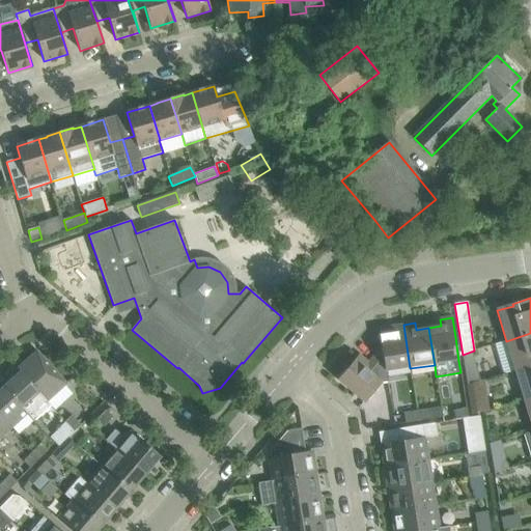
[(380,335),(382,347),(386,372),(410,368),(403,325),(391,327),(392,333),(380,335)]
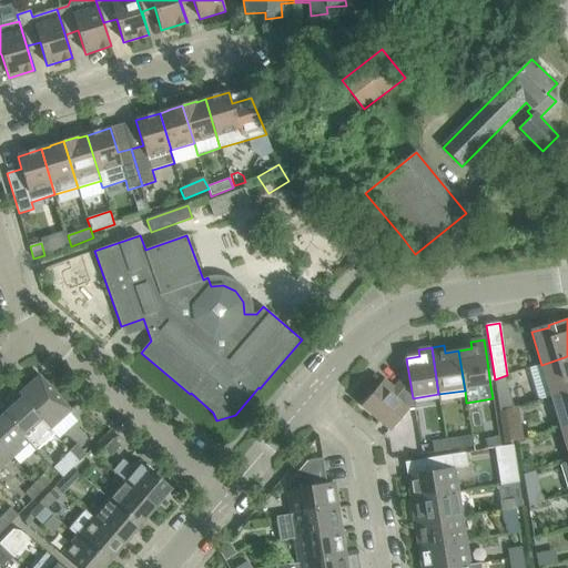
[(567,356),(541,365),(551,396),(567,391),(567,356)]
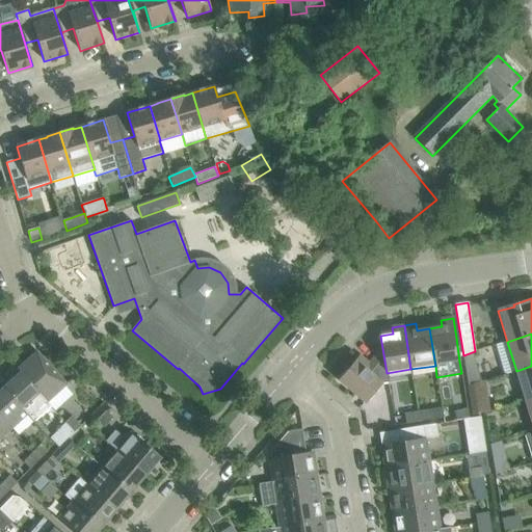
[(366,404),(379,389),(381,386),(389,383),(387,373),(382,348),(369,364),(360,355),(338,380),(366,404)]
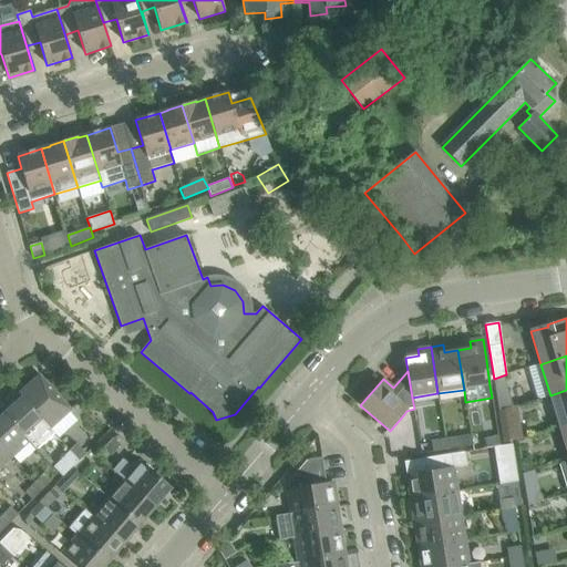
[(39,375),(21,392),(52,426),(70,410),(39,375)]
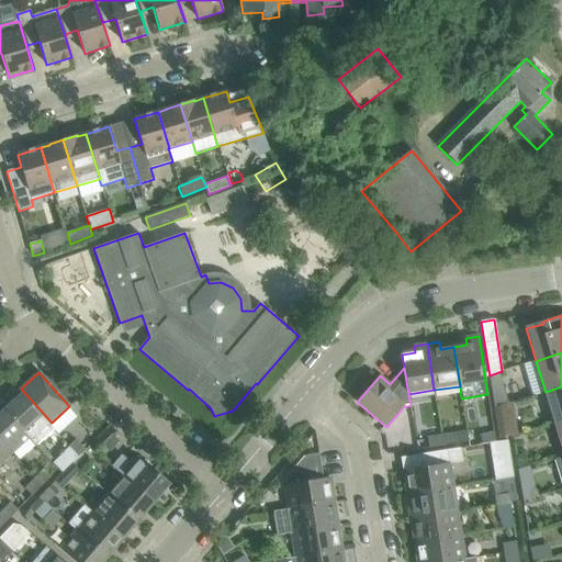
[(498,372),(490,375),(495,407),(507,404),(498,372)]
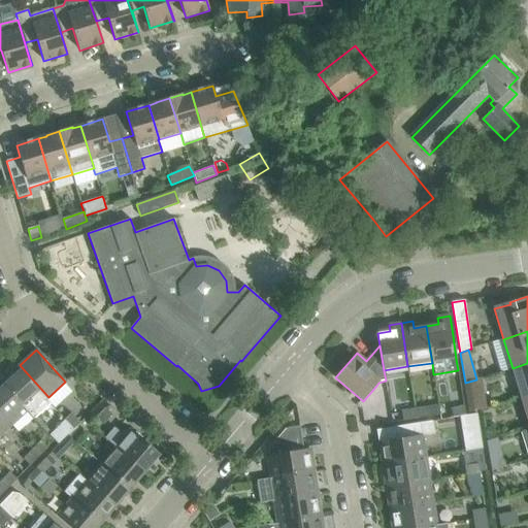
[(527,363),(513,368),(522,398),(527,396),(527,363)]
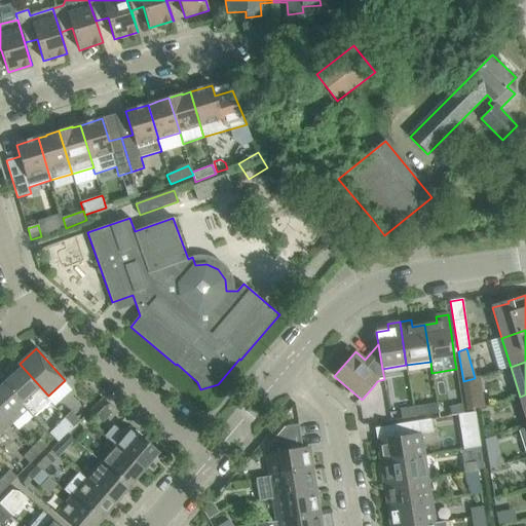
[(48,396),(20,364),(17,366),(20,369),(5,382),(29,408),(35,416),(49,403),(46,398),(48,396)]
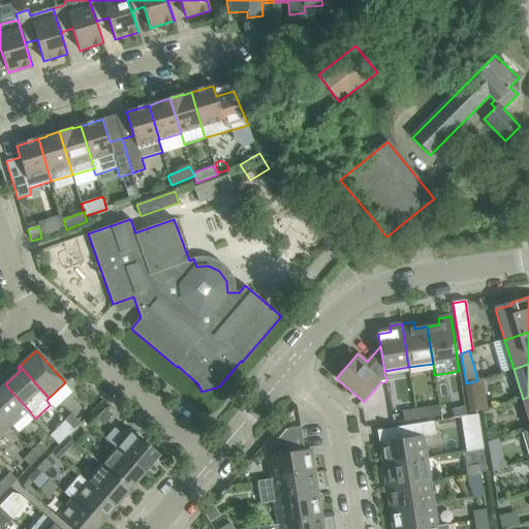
[(477,380),(466,383),(467,393),(484,389),(481,379),(477,380)]
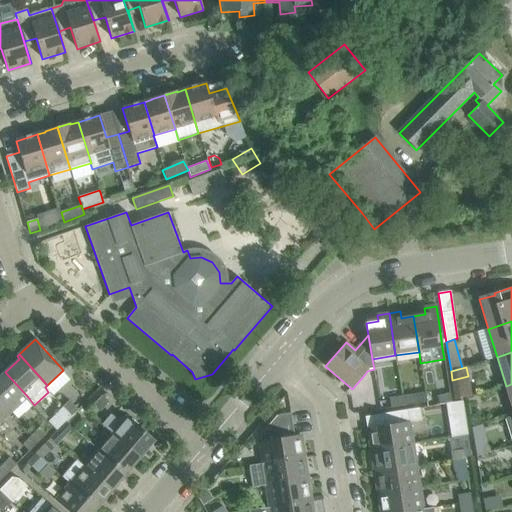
[(5,372),(0,376),(0,399),(11,412),(28,397),(5,372)]
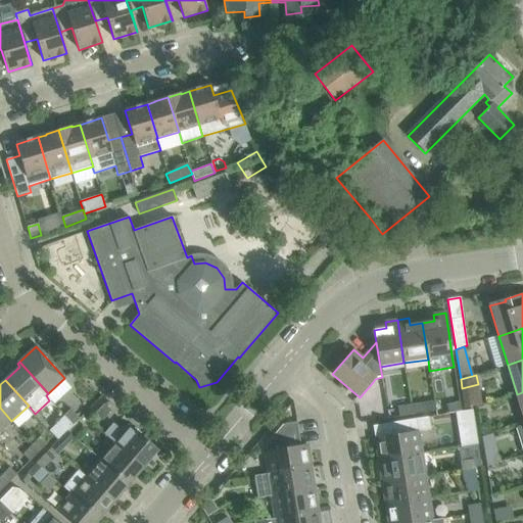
[(433,401),(411,406),(412,414),(436,410),(433,401)]
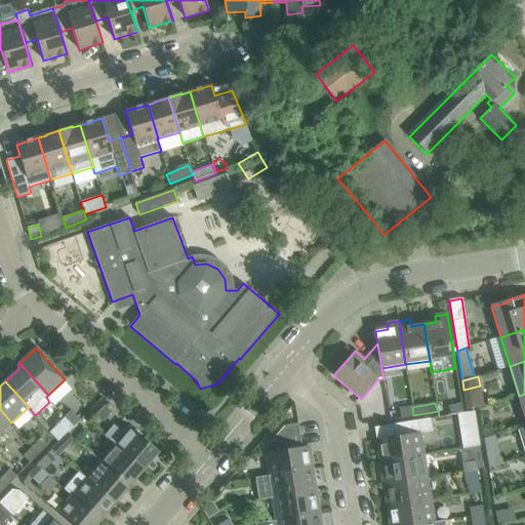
[(459,404),(448,407),(449,415),(457,414),(461,413),(459,404)]
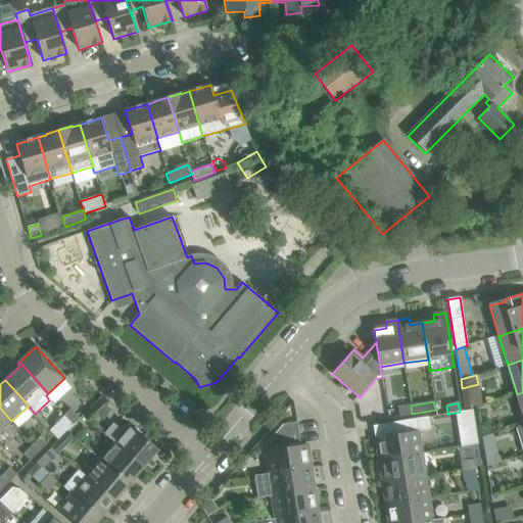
[(111,411),(104,405),(95,414),(102,420),(111,411)]
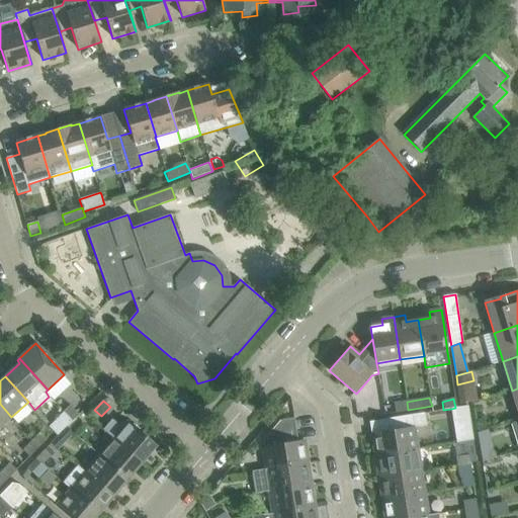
[(408,410),(407,402),(393,404),(395,413),(408,410)]
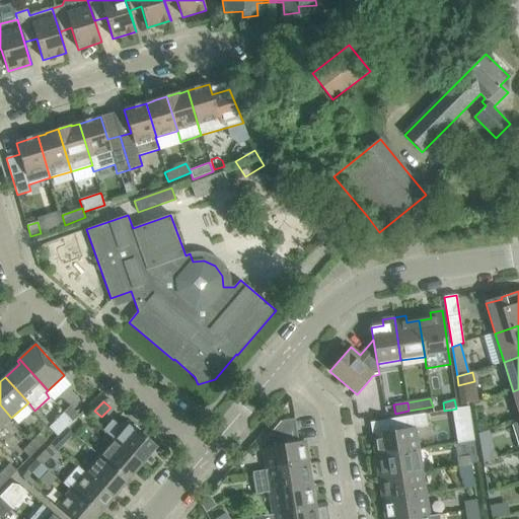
[(370,404),(372,418),(385,416),(384,403),(370,404)]
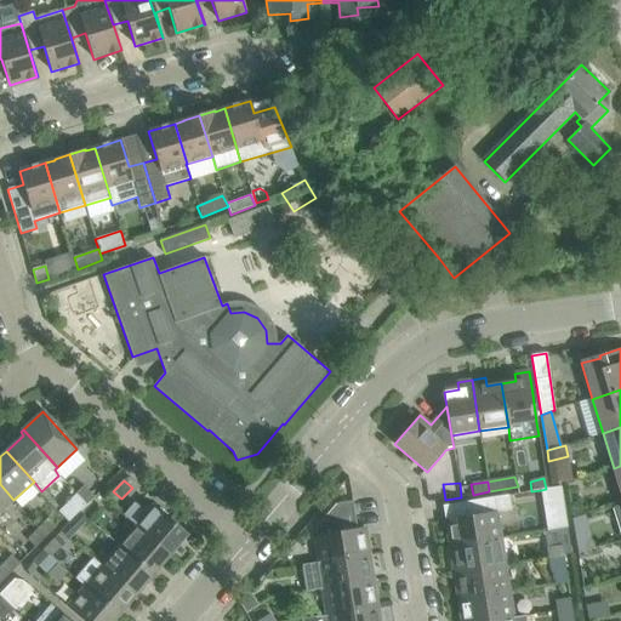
[(0,484),(0,512),(13,500),(0,484)]
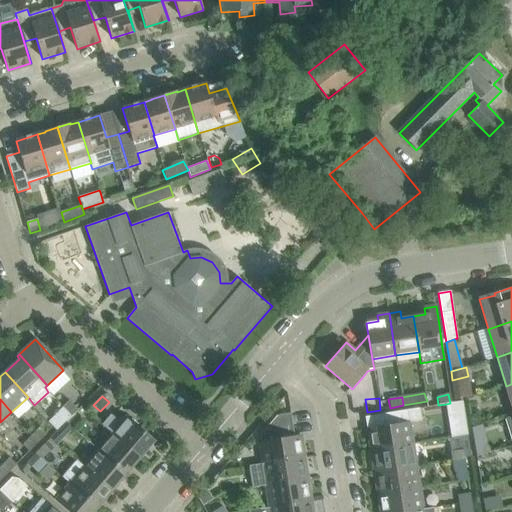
[(64,407),(72,416),(75,413),(79,409),(70,401),(64,407)]
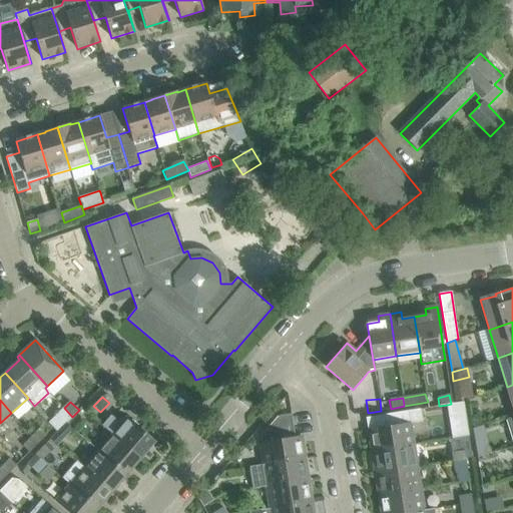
[(451,404),(447,405),(449,418),(463,415),(466,415),(464,402),(451,404)]
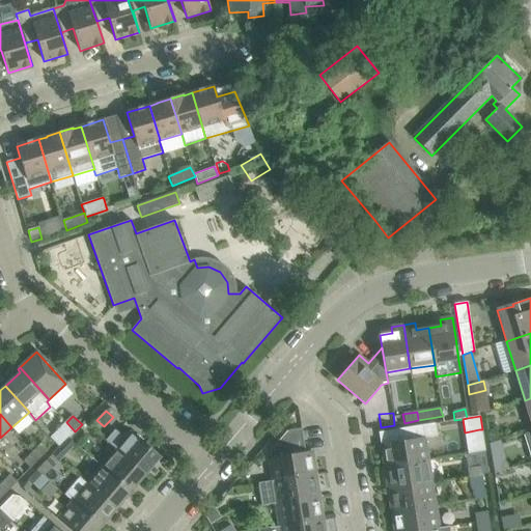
[(66,422),(51,439),(59,448),(59,447),(68,438),(75,431),(66,422)]
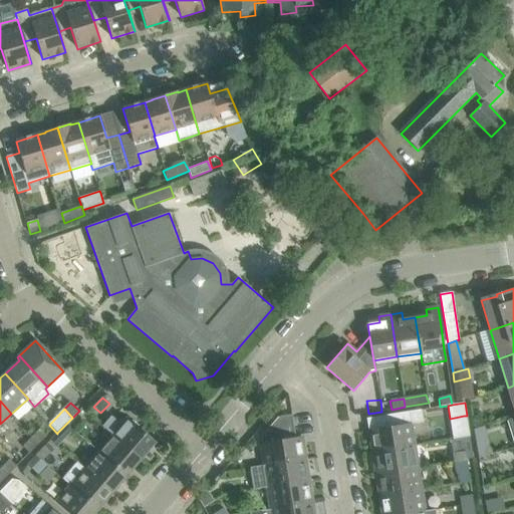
[(369,431),(373,453),(414,446),(411,424),(423,422),(421,410),(382,416),(384,428),(369,431)]
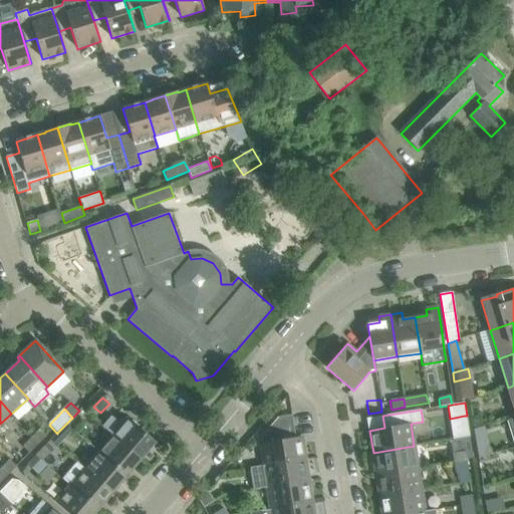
[(75,415),(72,418),(66,424),(72,430),(81,421),(75,415)]
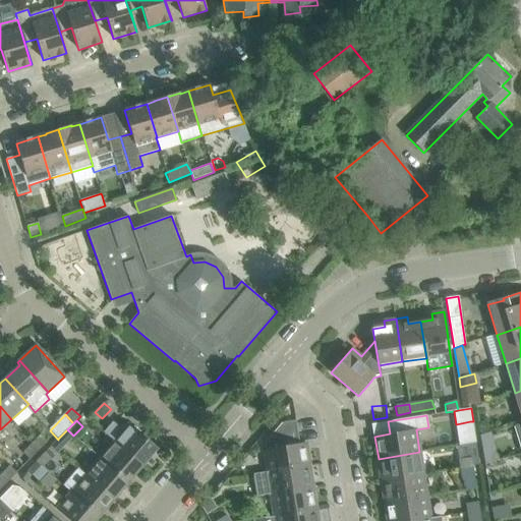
[(264,450),(268,472),(309,465),(305,443),(299,444),(296,421),(282,423),(265,443),(266,449),(264,450)]
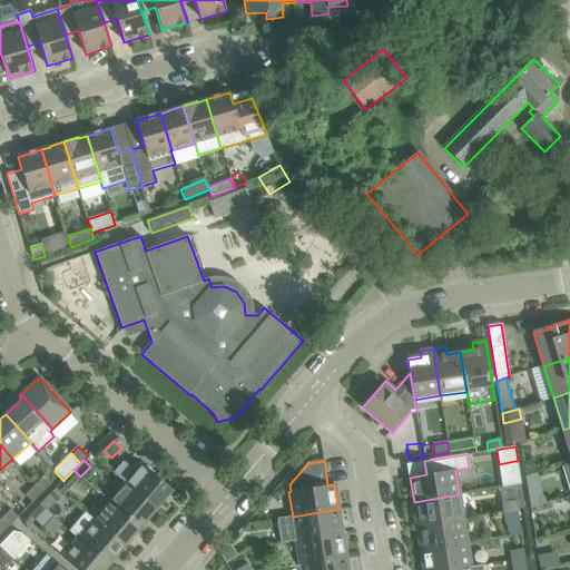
[(141,464),(125,483),(156,509),(168,495),(169,497),(174,492),(141,464)]
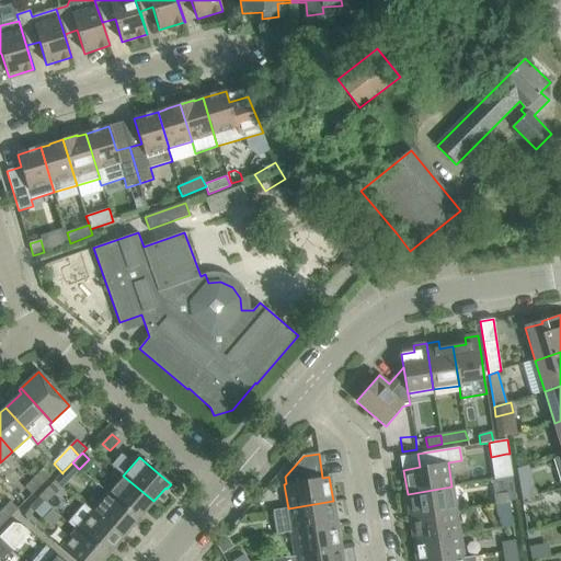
[(79,469),(72,462),(63,472),(63,473),(55,480),(59,484),(60,483),(63,485),(70,479),(79,469)]
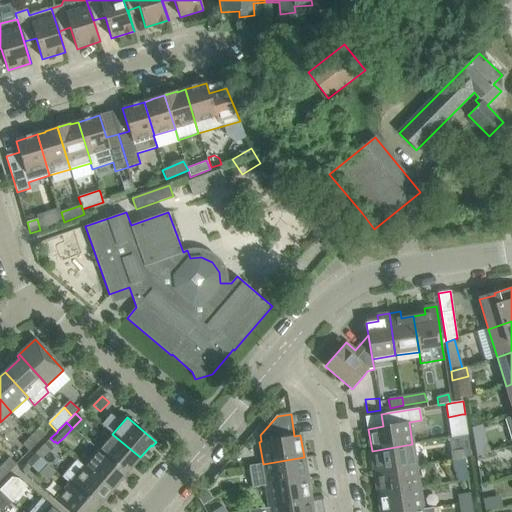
[(473,428),(475,436),(487,433),(484,425),(473,428)]
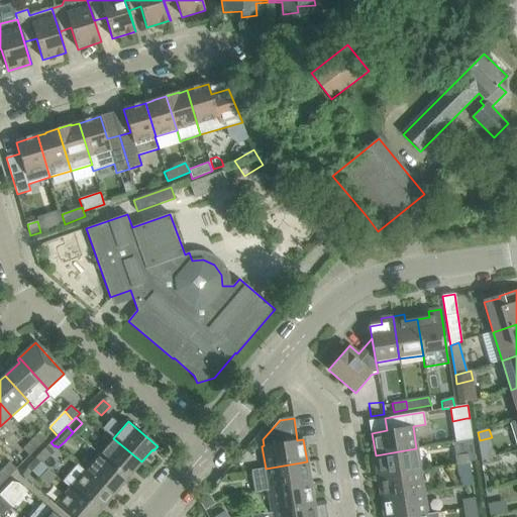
[(40,432),(32,440),(39,447),(47,438),(40,432)]
